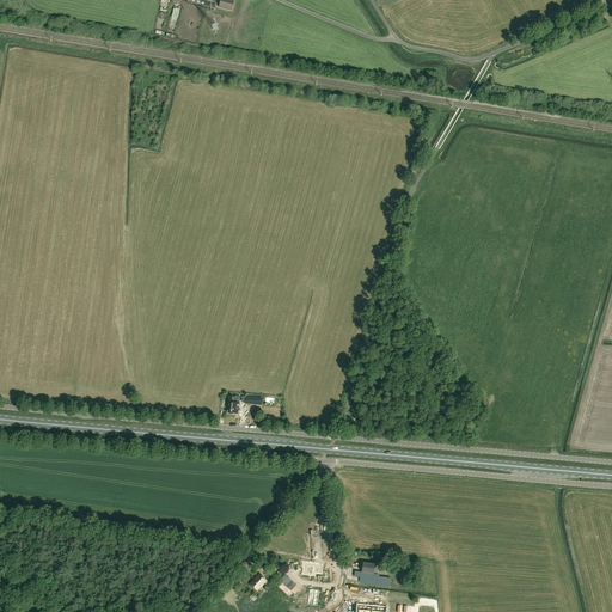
[(232,11),(234,1),(228,0),(220,0),(219,7),(232,11)]
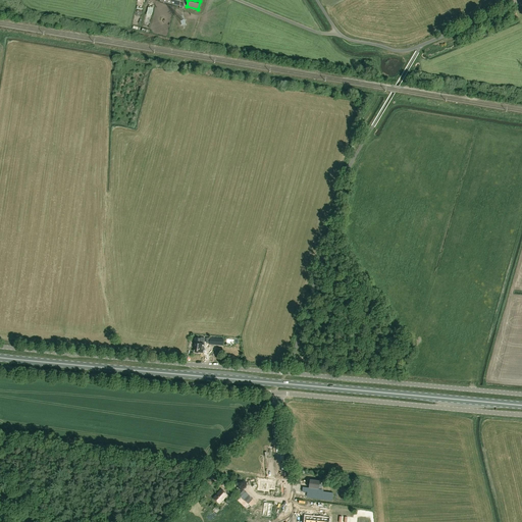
[(196,352),(196,353),(198,354),(198,353),(203,353),(203,344),(200,344),(200,338),(195,337),(195,344),(196,344),(195,352),(196,352)]
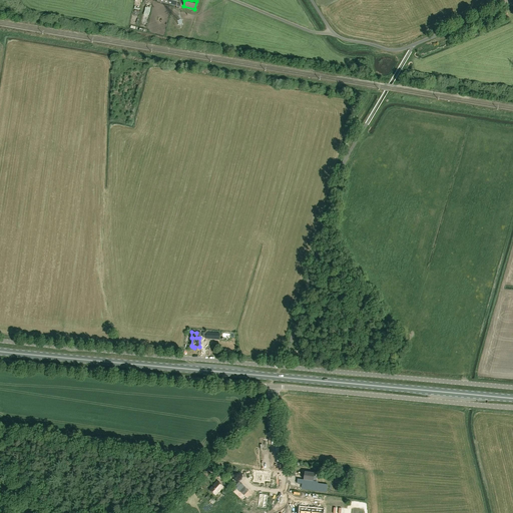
[(303,481),(303,485),(307,485),(311,486),(311,483),(308,482),(308,480),(314,481),(315,473),(305,472),(304,480),(304,482),(303,481)]
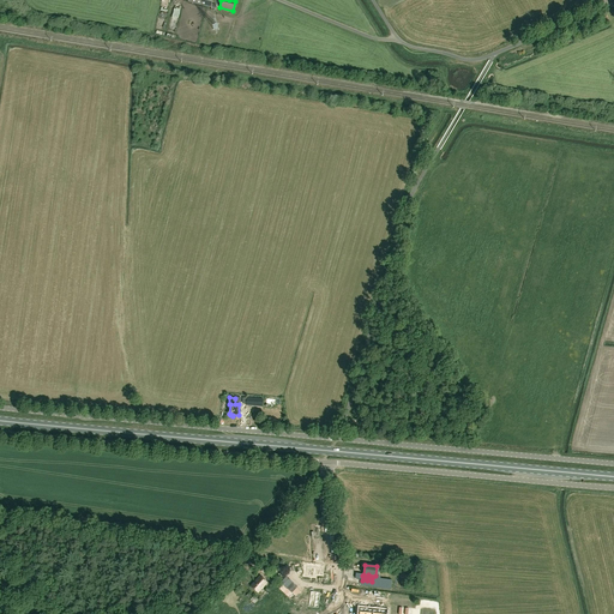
[(258,593),(268,582),(260,576),(251,587),(258,593)]
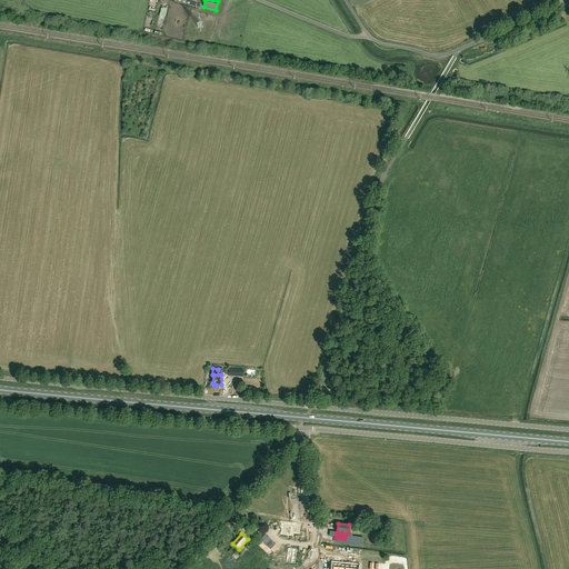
[(298,550),(290,549),(288,557),(287,560),(295,562),(298,550)]
